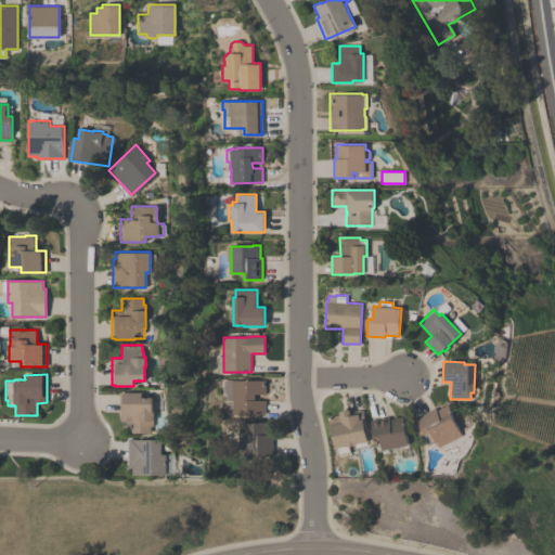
[(233,381),(266,381),(266,394),(255,394),(256,400),(266,400),(266,414),(233,414),(233,381)]
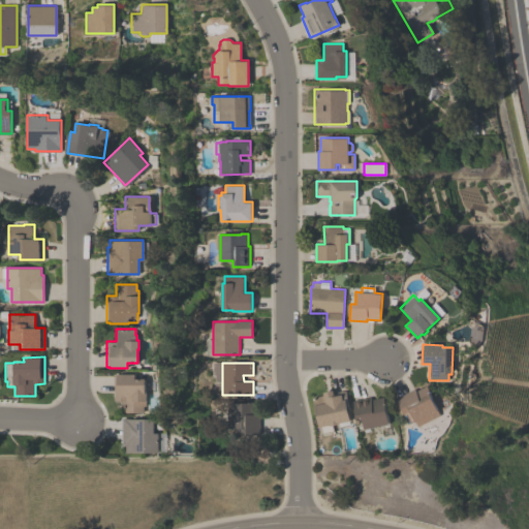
[(114,400),(114,374),(134,374),(134,378),(145,378),(145,393),(146,393),(146,402),(145,402),(145,405),(143,405),(143,412),(123,412),(123,400),(114,400)]
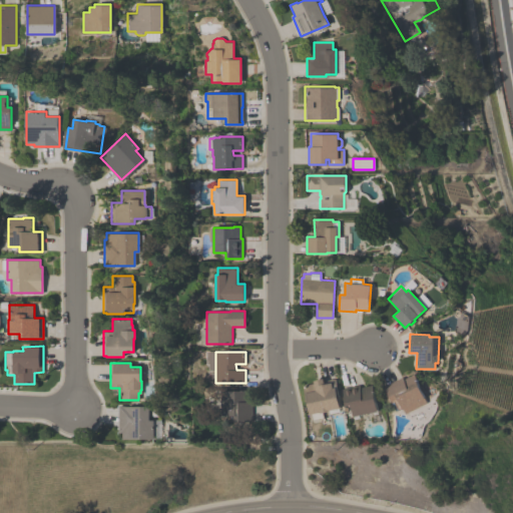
[(426,403),(404,414),(401,408),(398,410),(393,401),(392,402),(384,386),(401,377),(403,379),(412,375),(426,403)]
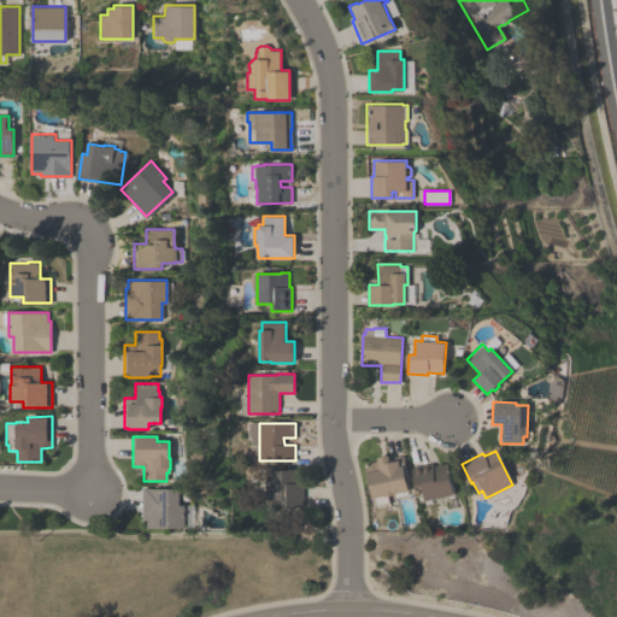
[(371,498),(363,460),(388,456),(388,458),(403,456),(409,487),(407,487),(409,491),(394,493),(395,494),(388,495),(391,503),(374,505),(372,498),(371,498)]
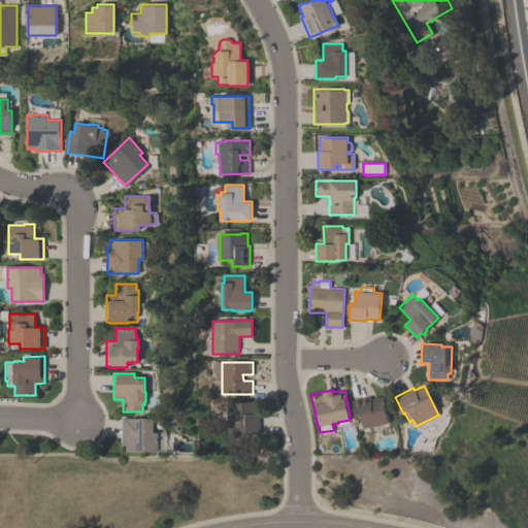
[(352,400),(369,396),(370,399),(382,396),(388,423),(363,428),(360,417),(356,418),(352,400)]
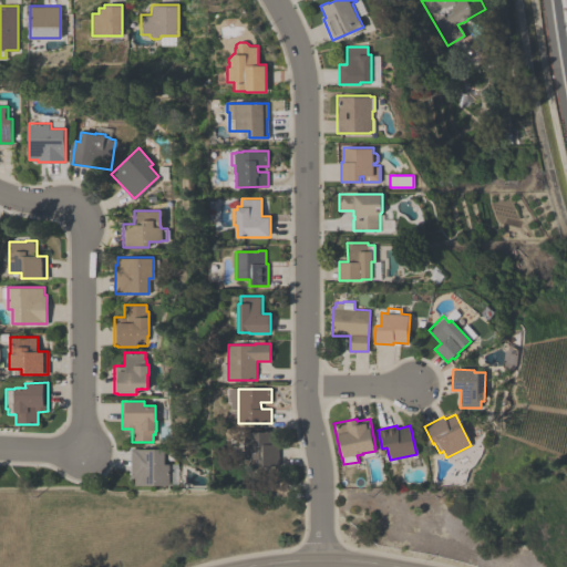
[(278,432),(279,465),(263,465),(263,460),(248,460),(248,433),(269,432),(269,431),(278,431),(278,432)]
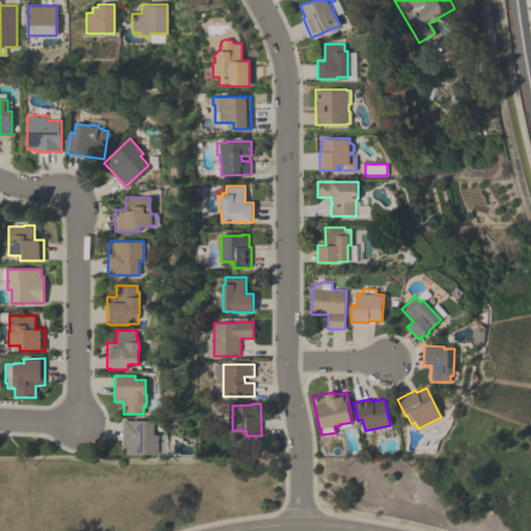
[(121,419),(128,419),(128,420),(155,420),(155,435),(158,435),(158,454),(124,454),(124,448),(121,448),(121,419)]
